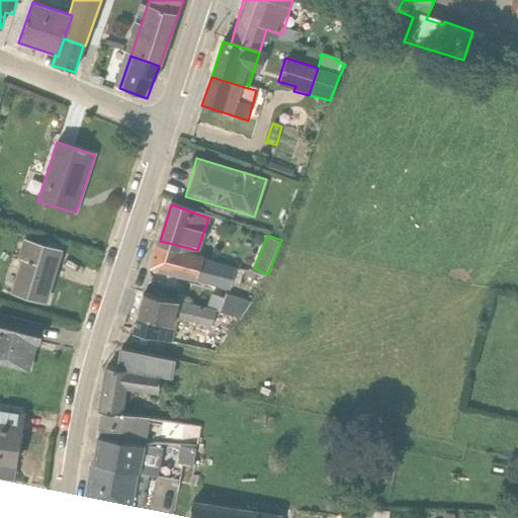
[(197,250),(160,241),(148,272),(195,283),(200,262),(201,258),(195,259),(197,250)]
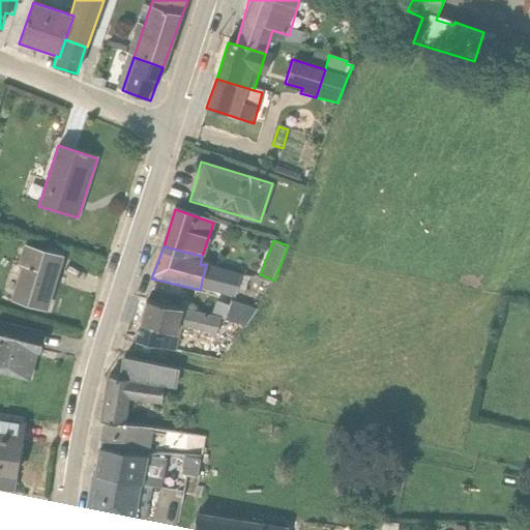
[(62,259),(23,247),(19,263),(21,264),(10,301),(48,312),(62,259)]
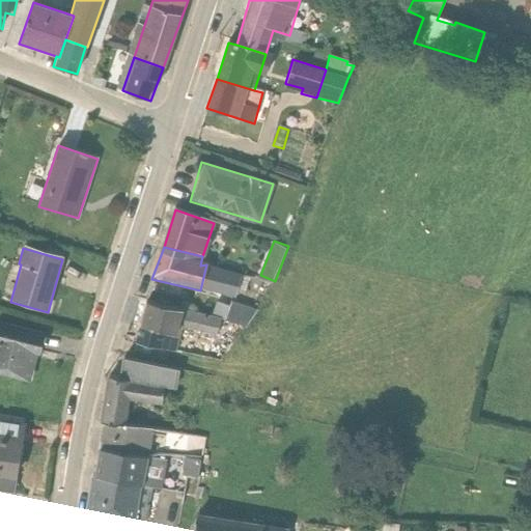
[(241,278),(205,269),(200,290),(234,300),(241,278)]
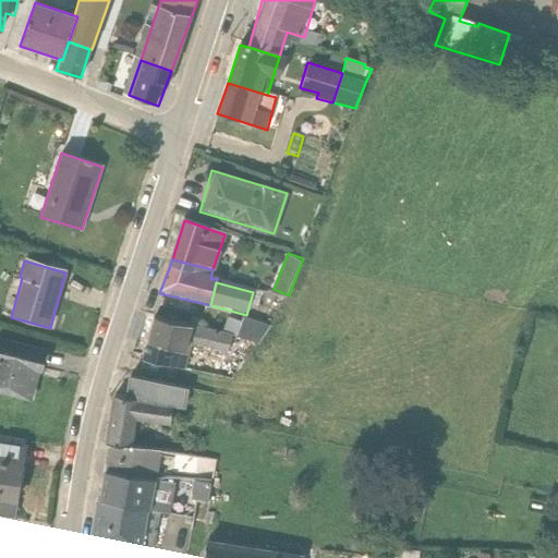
[(192,328),(153,318),(147,343),(172,349),(185,352),(187,344),(192,328)]
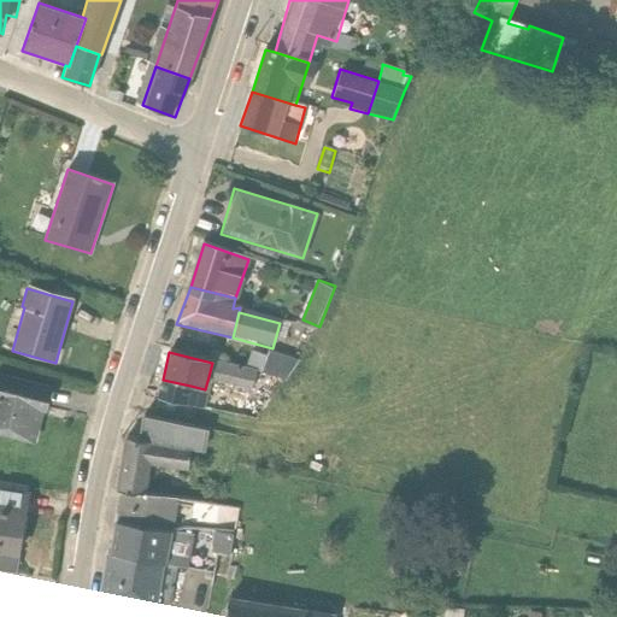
[(288,366),(266,358),(259,376),(281,385),(288,366)]
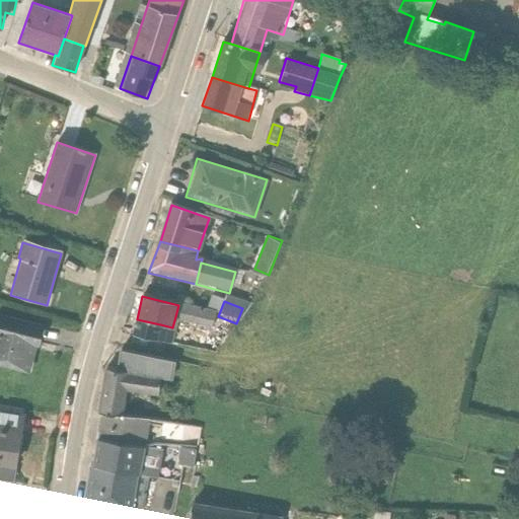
[(214,315),(178,305),(174,320),(210,329),(214,315)]
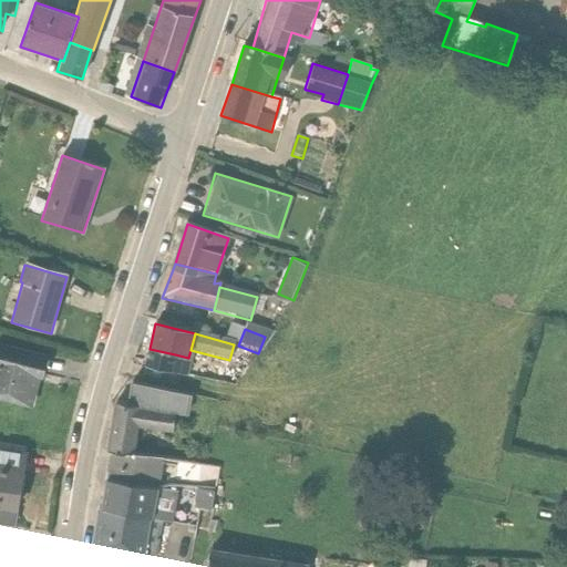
[(45,356),(0,341),(0,399),(31,408),(45,356)]
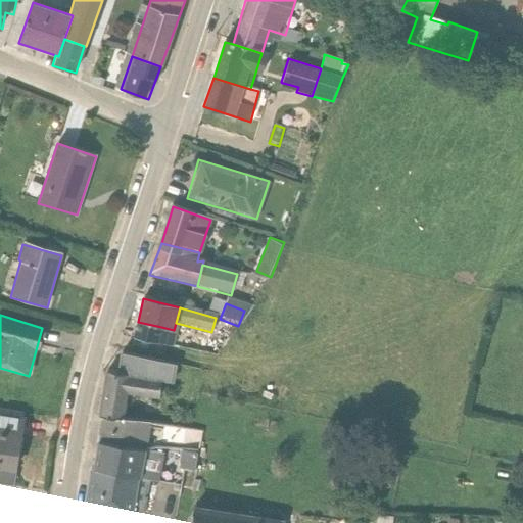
[(161,327),(138,322),(134,339),(157,344),(161,327)]
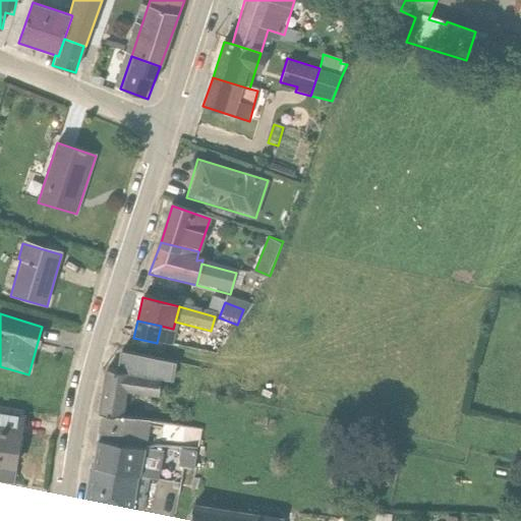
[(118,353),(115,373),(172,382),(175,363),(118,353)]
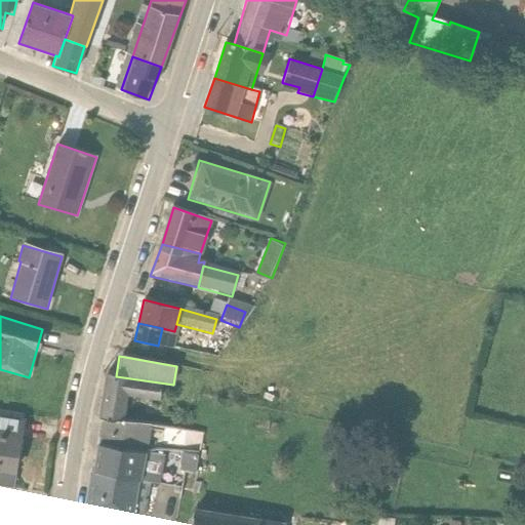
[(116,376),(107,374),(101,420),(123,420),(127,398),(160,401),(162,384),(116,376)]
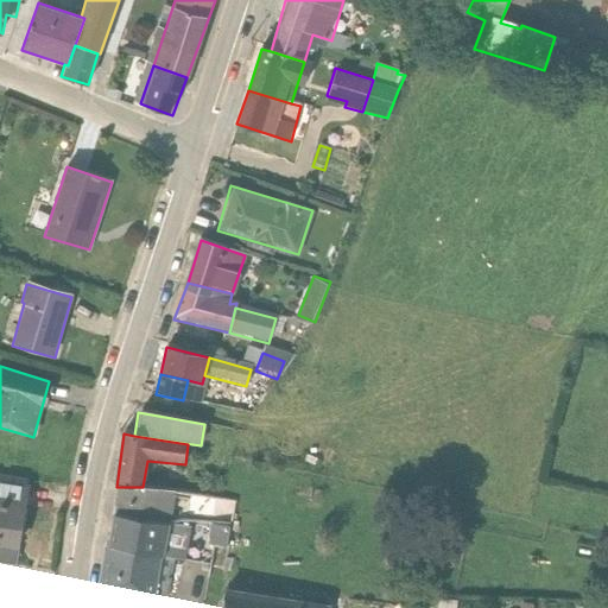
[(29,485),(0,479),(0,543),(17,546),(29,485)]
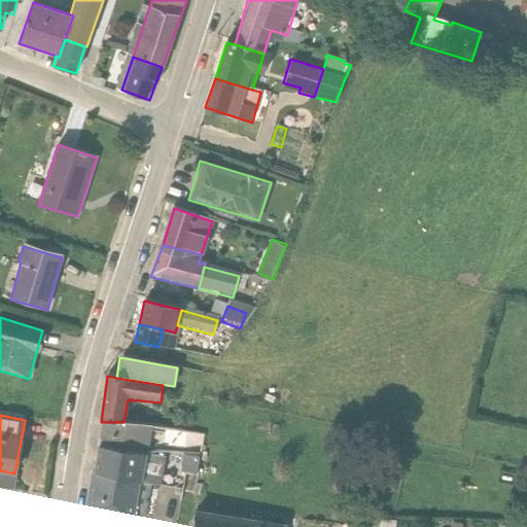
[(124,422),(101,422),(99,445),(147,453),(151,427),(124,422)]
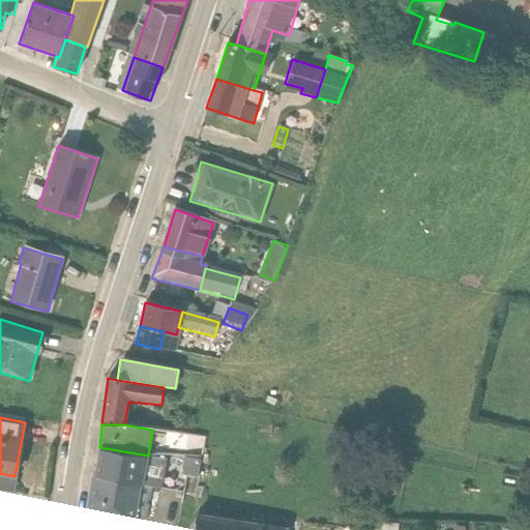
[(148,455),(99,447),(95,477),(142,486),(148,455)]
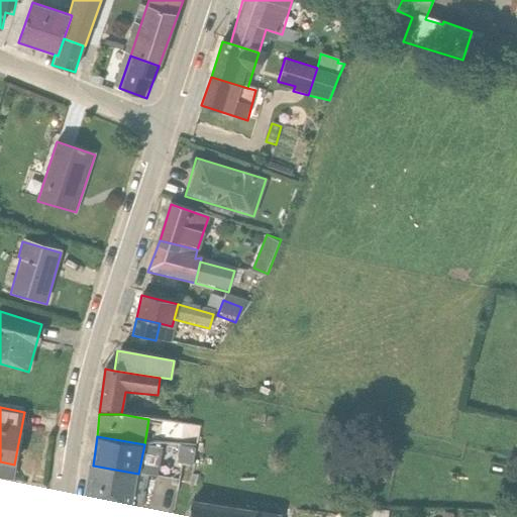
[(91,464),(83,503),(129,510),(138,474),(93,466),(91,464)]
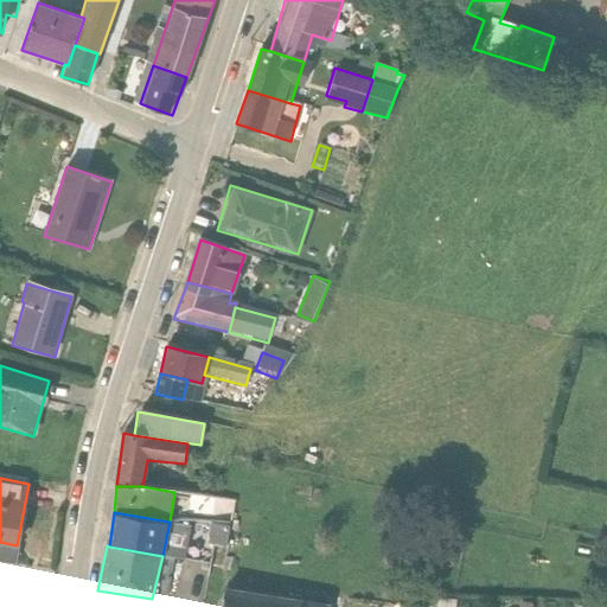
[(293,599),(227,588),(223,606),(326,606),(327,604),(293,599)]
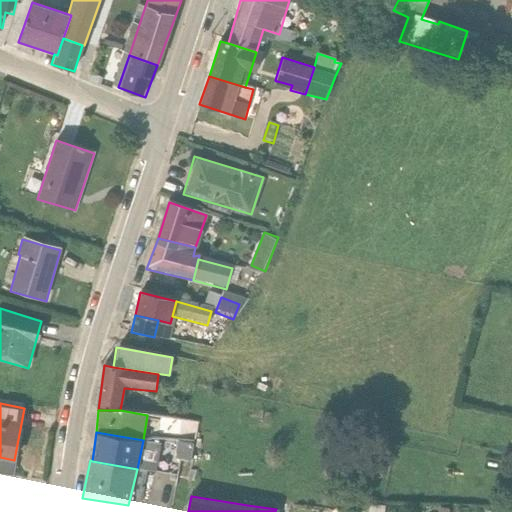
[(370,511),(384,511),(385,503),(371,503),(370,511)]
